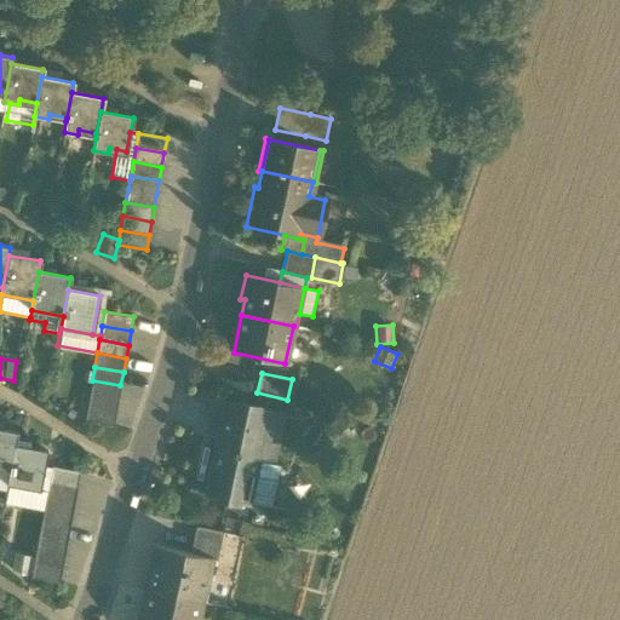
[(92,380),(90,394),(118,400),(120,385),(92,380)]
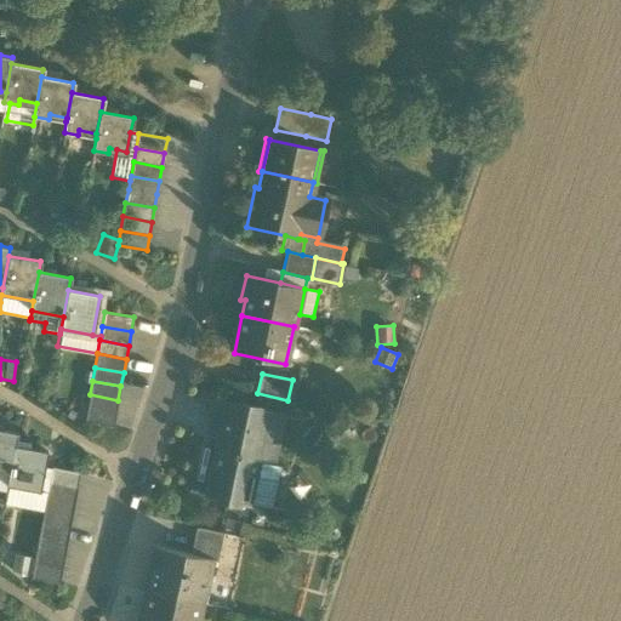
[(90,394),(87,409),(115,414),(118,400),(90,394)]
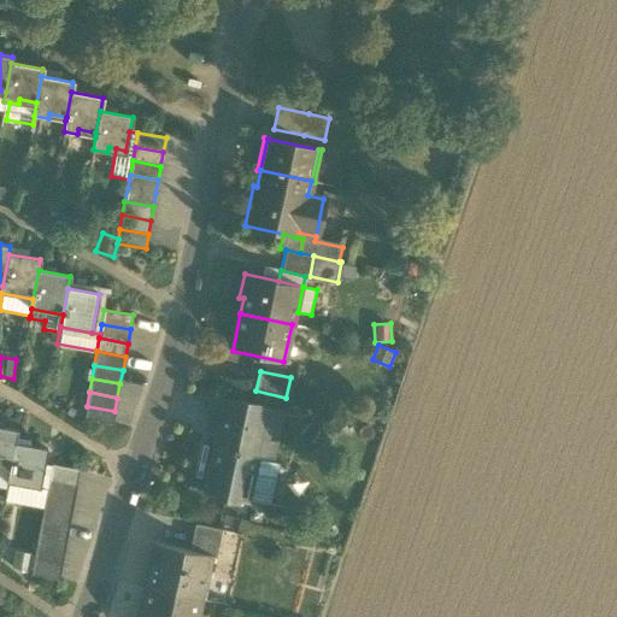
[(218,429),(236,433),(242,405),(210,398),(204,428),(217,432),(218,429)]
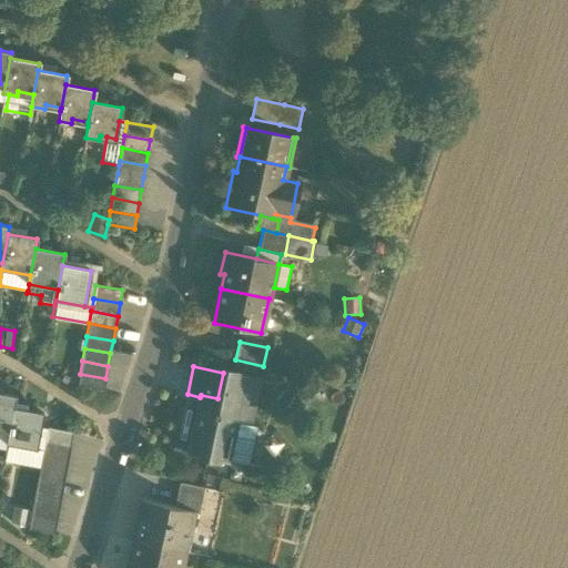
[(188,453),(230,462),(237,423),(247,425),(257,381),(223,373),(217,398),(201,395),(200,397),(188,453)]
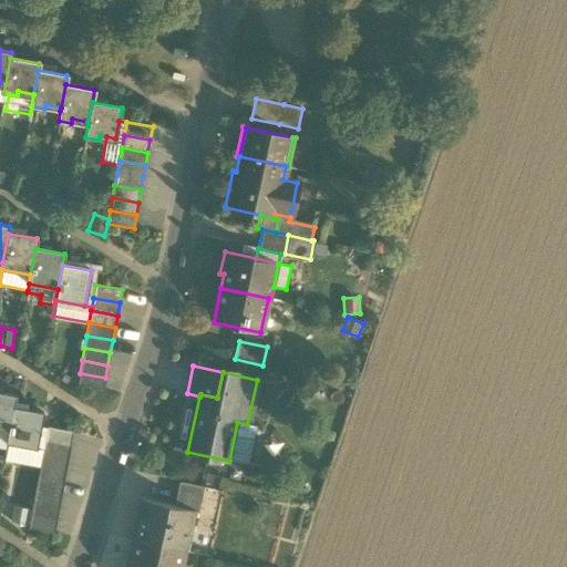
[(103,391),(105,378),(80,373),(78,387),(103,391)]
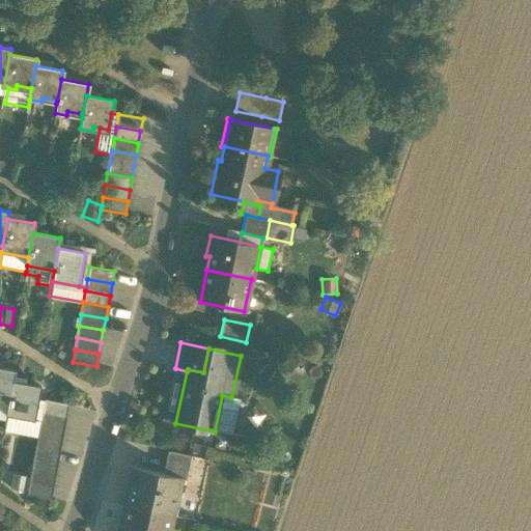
[(0,398),(8,400),(12,382),(15,371),(0,368),(0,398)]
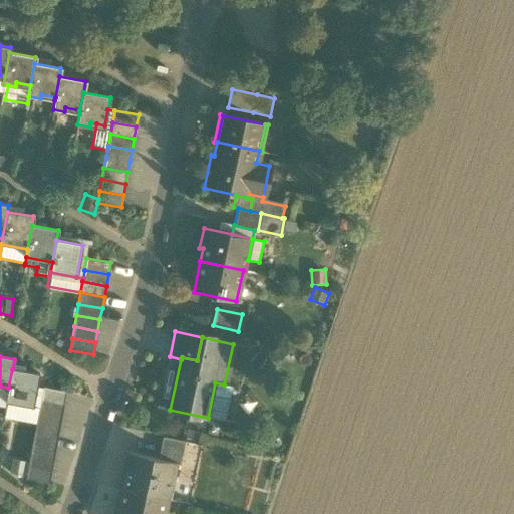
[(39,374),(12,369),(8,388),(6,402),(18,404),(19,400),(33,403),(36,386),(39,374)]
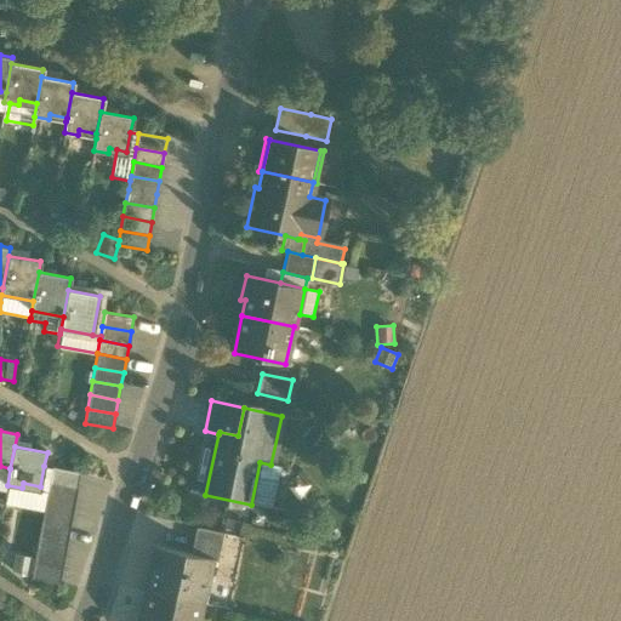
[(260,462),(251,505),(271,510),(279,467),(271,465),(260,462)]
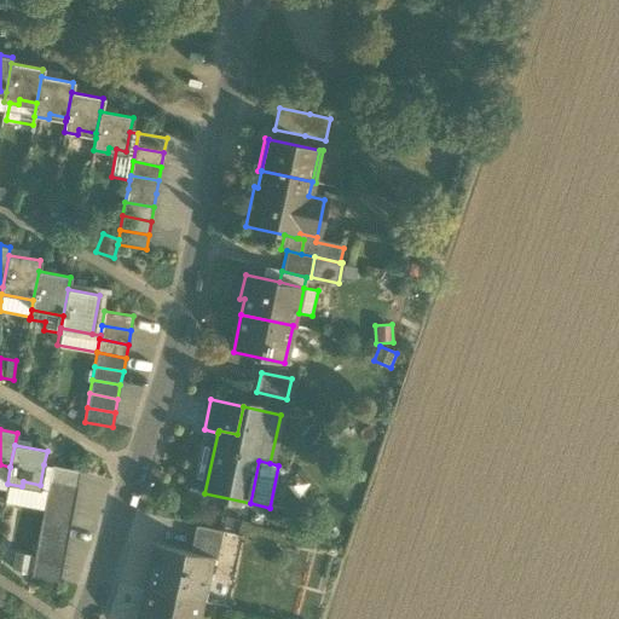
[(0,489),(6,491),(7,484),(10,467),(0,464),(0,489)]
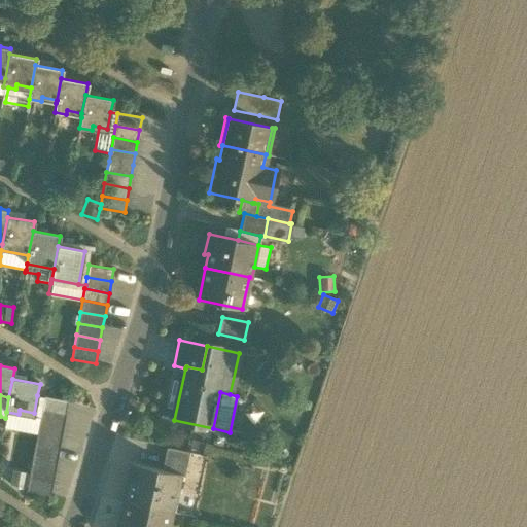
[(41,409),(43,396),(37,395),(34,413),(20,410),(19,414),(6,412),(5,418),(3,427),(36,434),(37,432),(39,421),(41,409)]
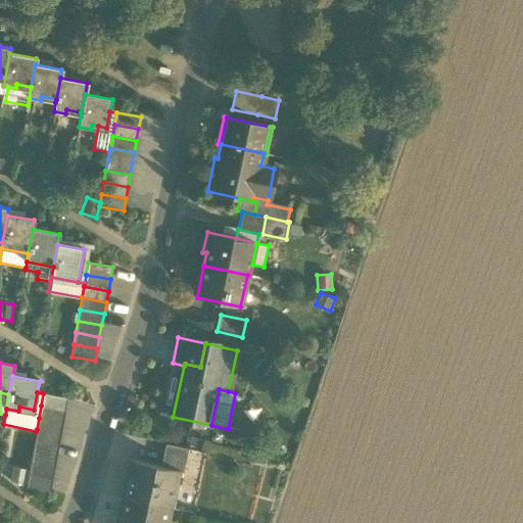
[(43,393),(41,406),(64,411),(67,398),(43,393)]
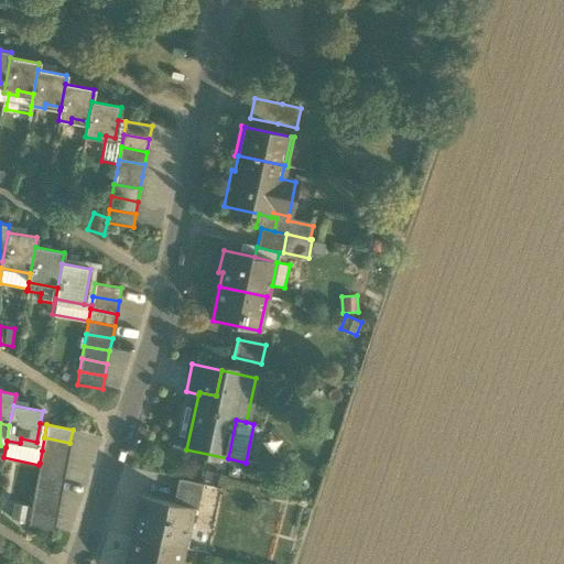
[(44,437),(42,451),(67,455),(69,443),(44,437)]
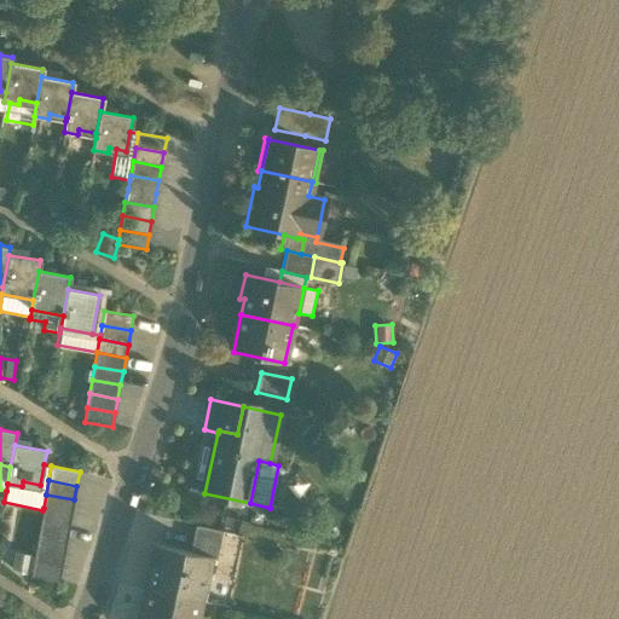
[(46,495),(44,508),(71,513),(74,499),(46,495)]
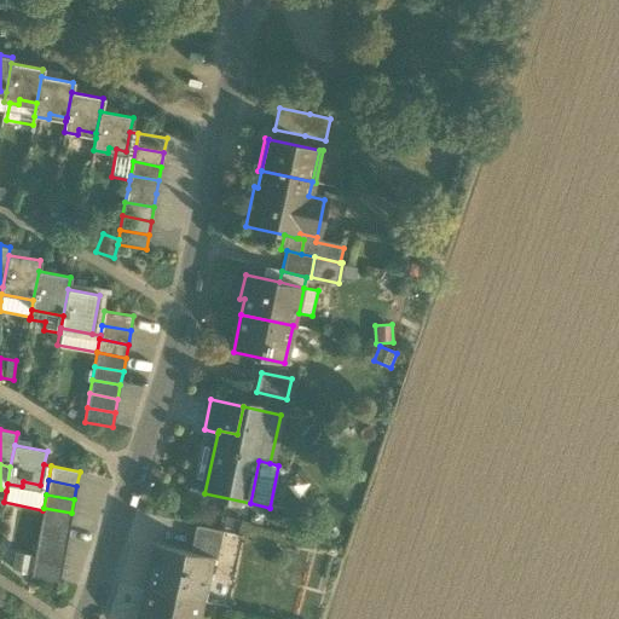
[(42,510),(41,521),(69,527),(71,513),(44,508),(42,510)]
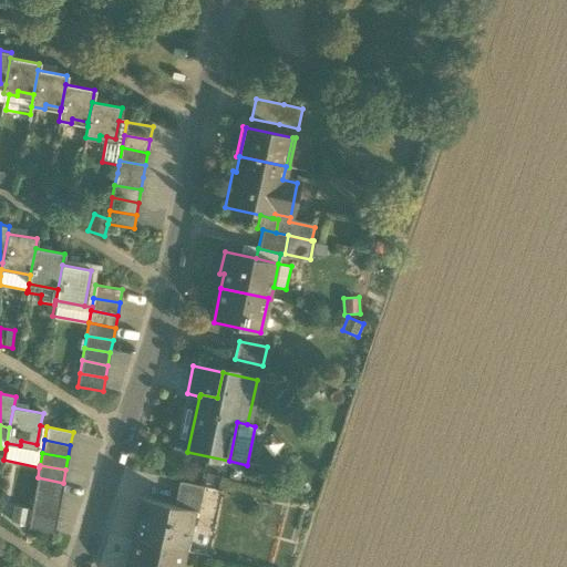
[(38,477),(35,491),(61,495),(63,483),(38,477)]
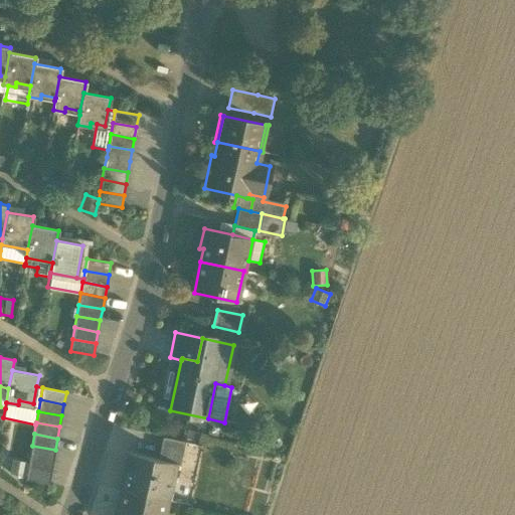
[(175,465),(180,467),(185,443),(163,438),(158,460),(176,464),(175,465)]
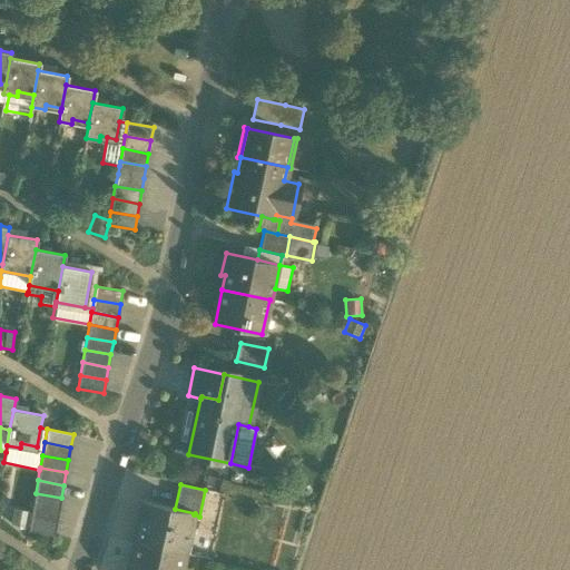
[(36,493),(32,505),(59,510),(61,498),(36,493)]
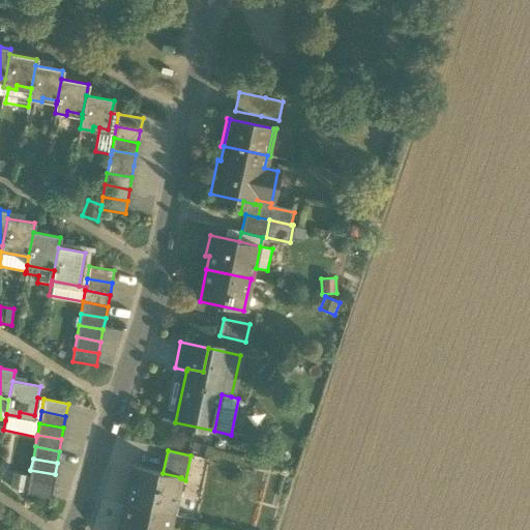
[(131,487),(127,505),(173,514),(180,478),(181,477),(163,473),(133,467),(128,487),(131,487)]
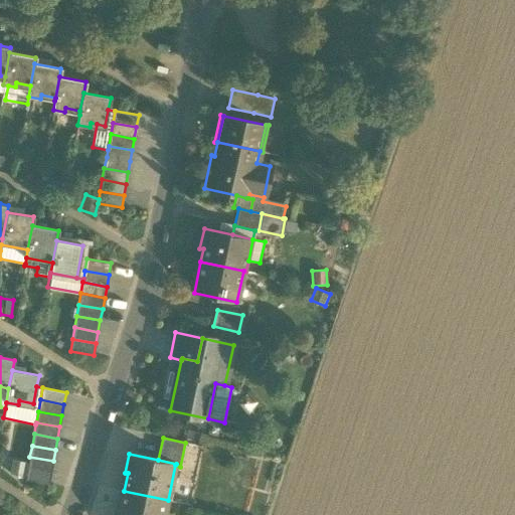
[(29,457),(27,468),(51,472),(53,461),(29,457)]
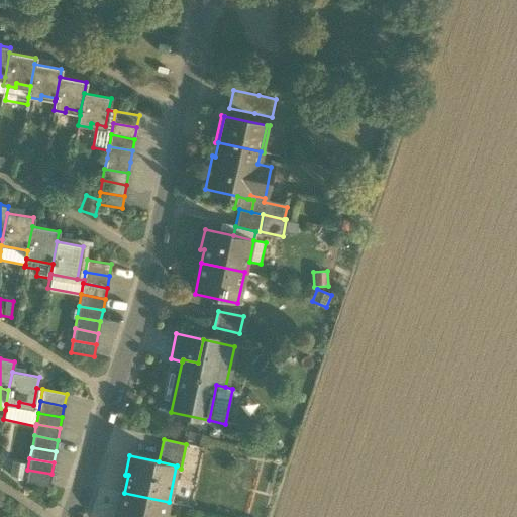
[(27,463),(12,460),(9,476),(24,479),(27,463)]
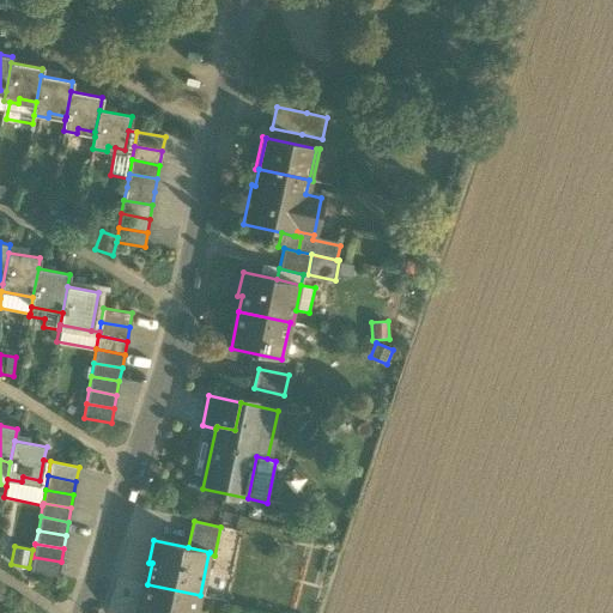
[(59,576),(61,562),(32,557),(30,571),(59,576)]
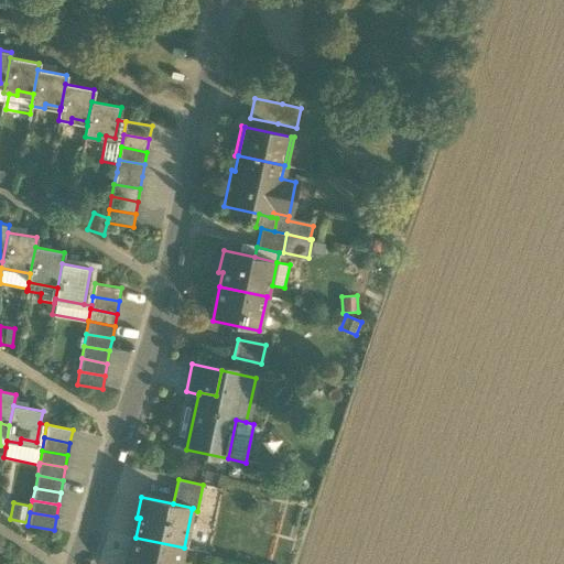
[(182,563),(185,549),(184,548),(136,538),(133,537),(128,563),(129,563),(182,563)]
